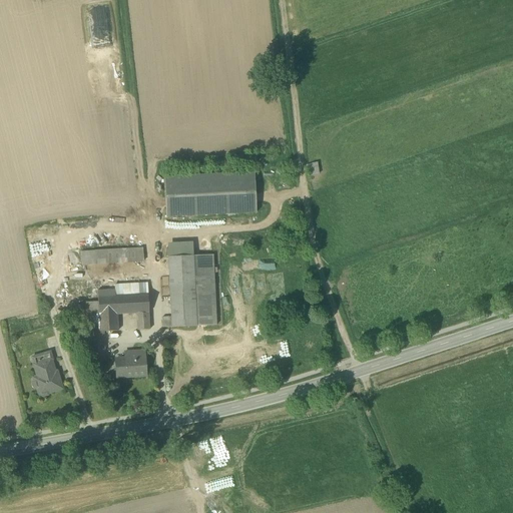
[(309,175),(320,174),(319,163),(308,163),(309,175)]
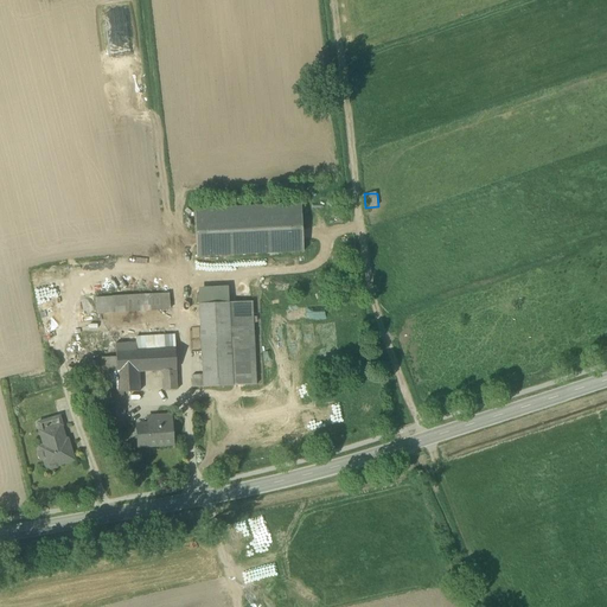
[(195,210),(197,257),(304,253),(301,205),(195,210)]
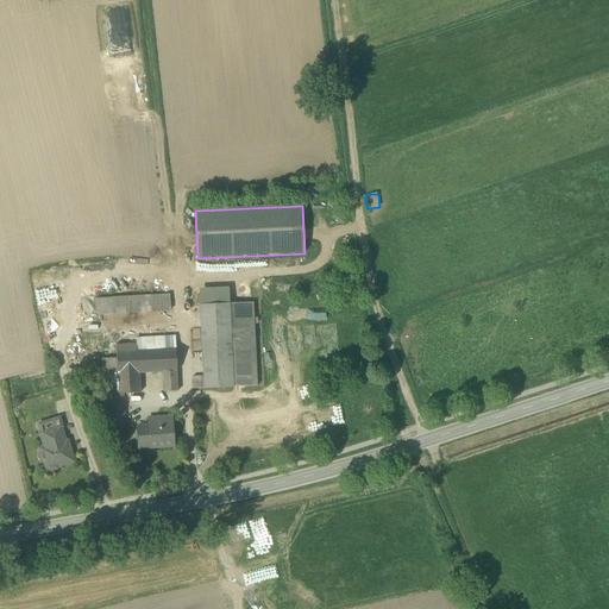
[(199,289),(200,306),(230,305),(228,288),(199,289)]
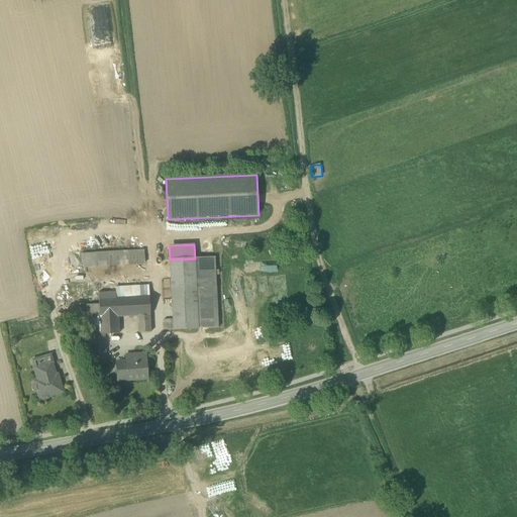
[(84,251),(84,267),(144,265),(143,249),(84,251)]
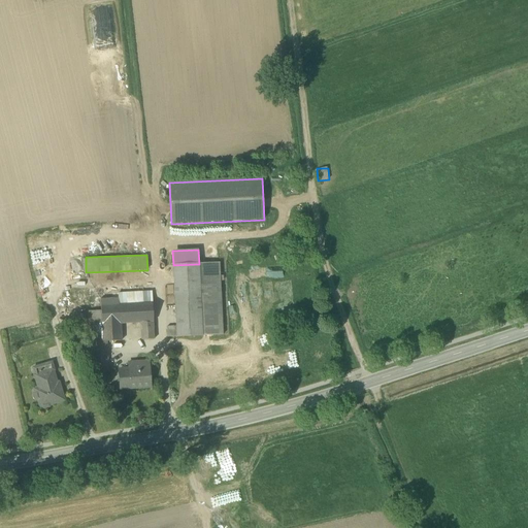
[(220,263),(199,264),(202,336),(223,335),(220,263)]
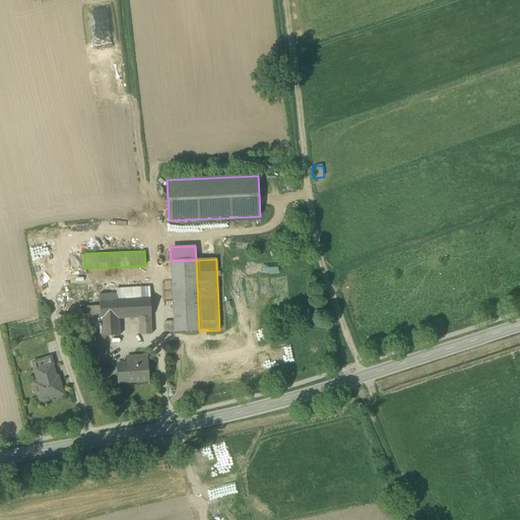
[(174,332),(199,331),(196,260),(171,261),(174,322),(174,332)]
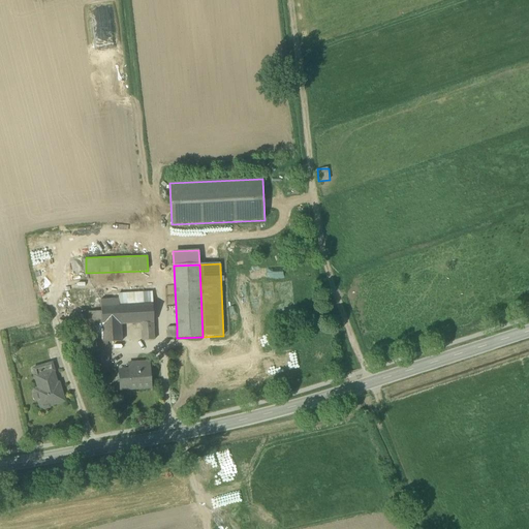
[(266,299),(265,275),(255,276),(256,299),(266,299)]
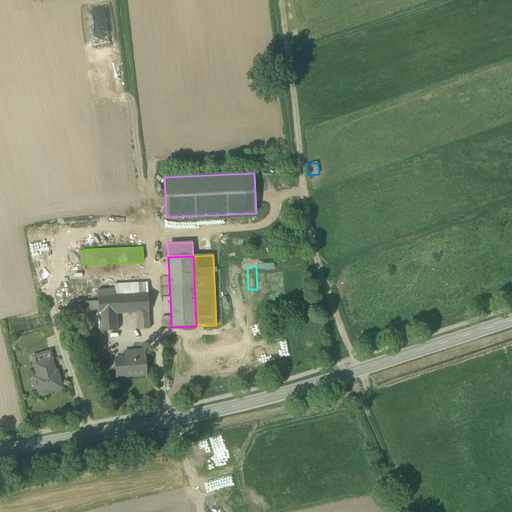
[(242,278),(242,270),(233,271),(234,279),(242,278)]
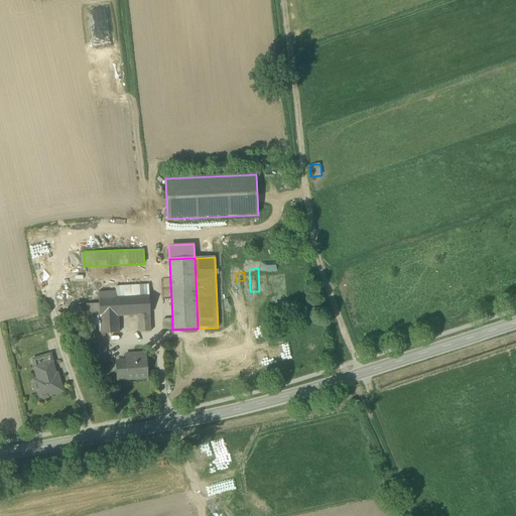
[(115,287),(116,292),(116,298),(149,296),(148,285),(115,287)]
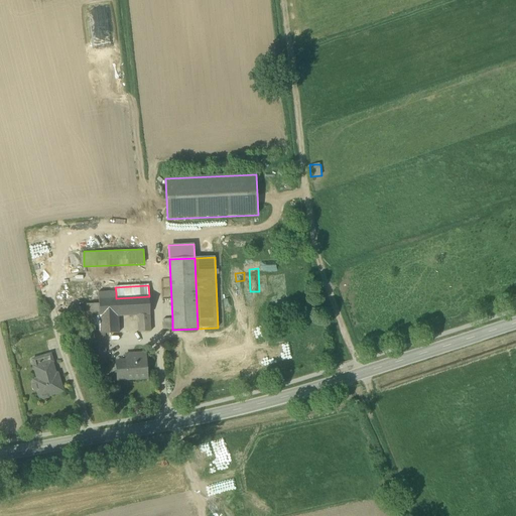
[(149,314),(149,296),(116,298),(116,292),(98,293),(99,304),(86,304),(87,335),(104,335),(118,334),(117,315),(137,315),(138,333),(150,332),(149,314)]
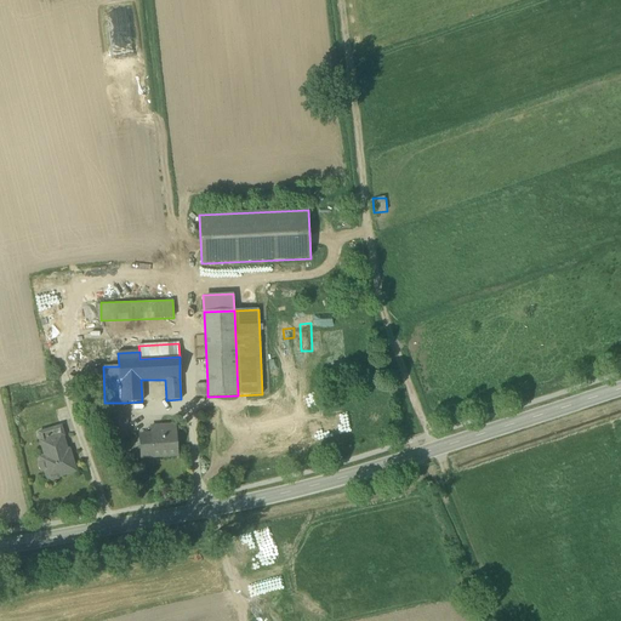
[(197,385),(197,398),(208,397),(208,385),(197,385)]
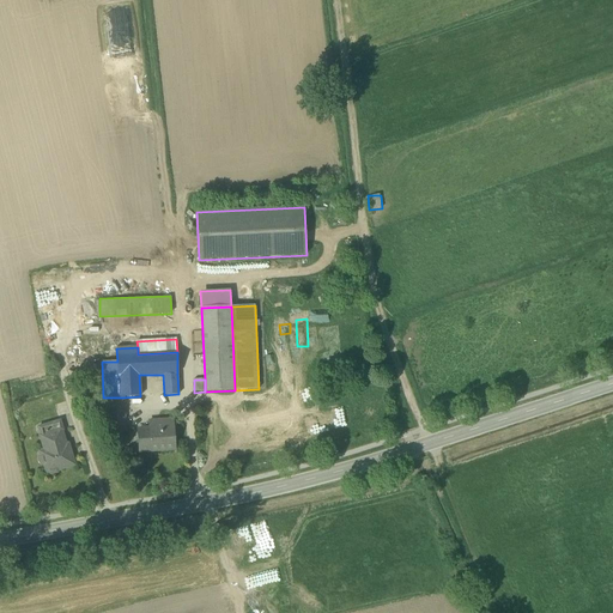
[(126,431),(123,398),(103,398),(104,432),(126,431)]
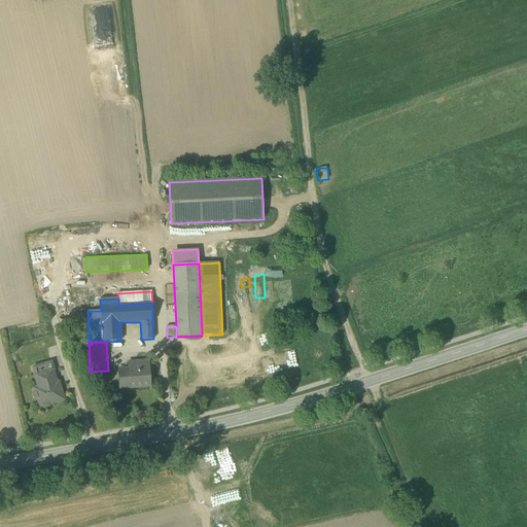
[(290,349),(208,362),(210,375),(252,367),(254,379),(294,373),(290,349)]
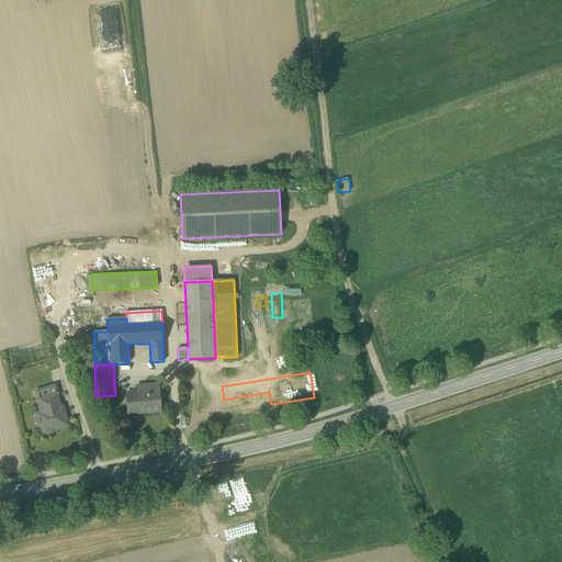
[(35,392),(37,401),(56,395),(58,395),(55,385),(35,392)]
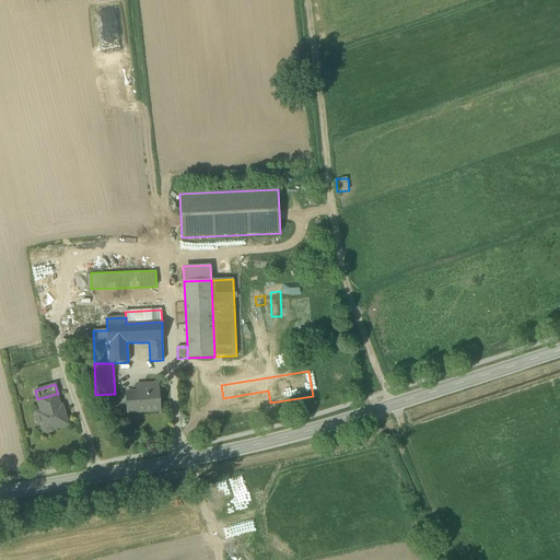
[(126,394),(127,412),(160,410),(158,384),(140,385),(140,388),(137,388),(137,393),(126,394)]
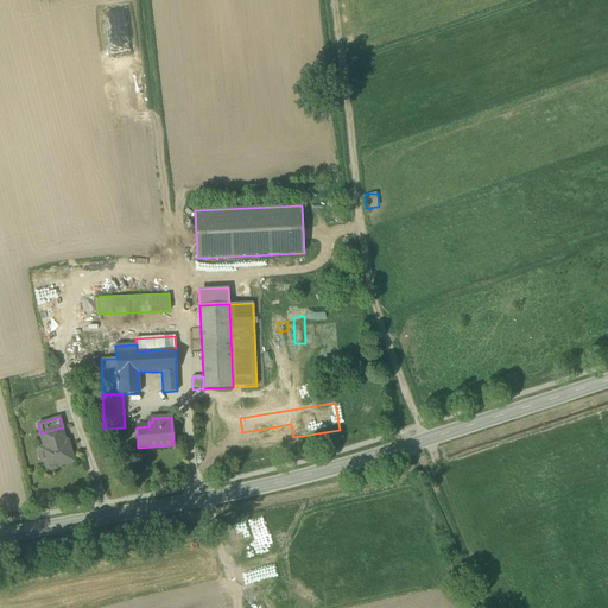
[(48,469),(50,470),(56,468),(57,466),(73,461),(67,442),(64,442),(61,428),(40,434),(45,448),(40,449),(42,451),(40,454),(42,460),(44,461),(46,469),(48,469)]
